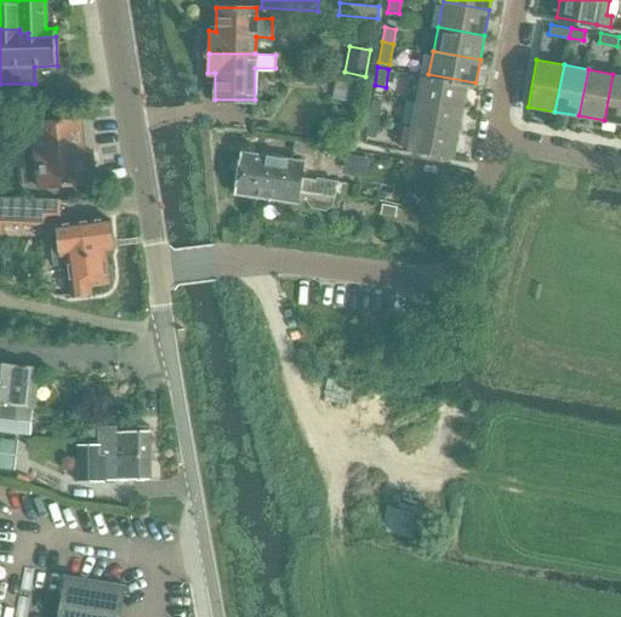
[(337,74),(332,95),(355,100),(359,79),(337,74)]
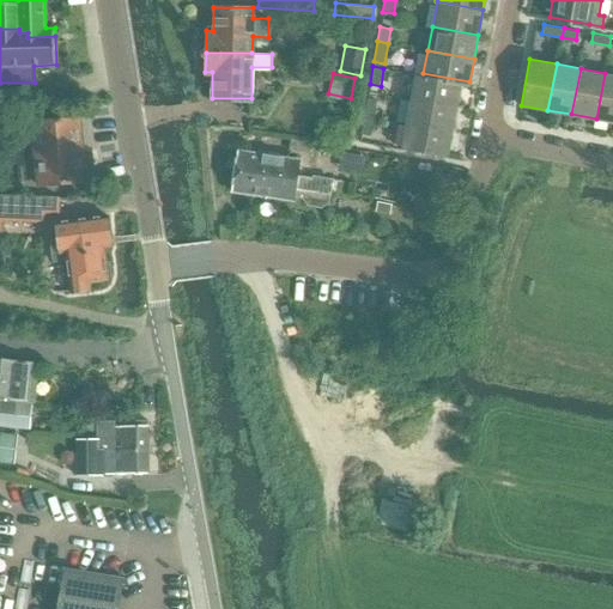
[(416,73),(411,97),(455,107),(460,84),(469,86),(469,81),(423,73),(423,74),(416,73)]
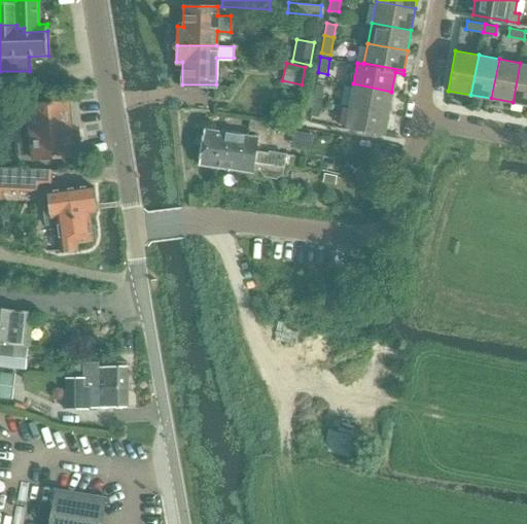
[(526,63),(520,63),(513,102),(526,104),(526,63)]
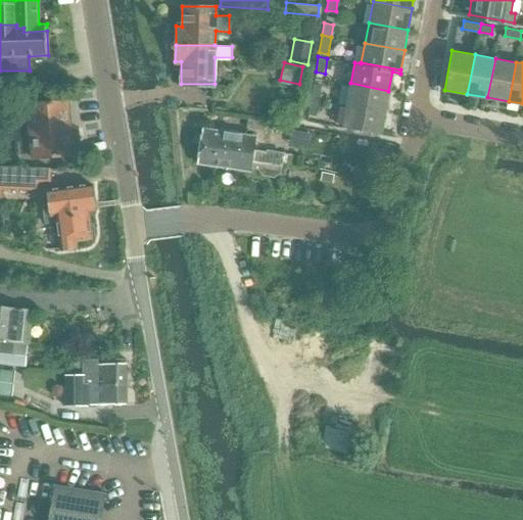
[(314,84),(312,96),(320,97),(322,85),(314,84)]
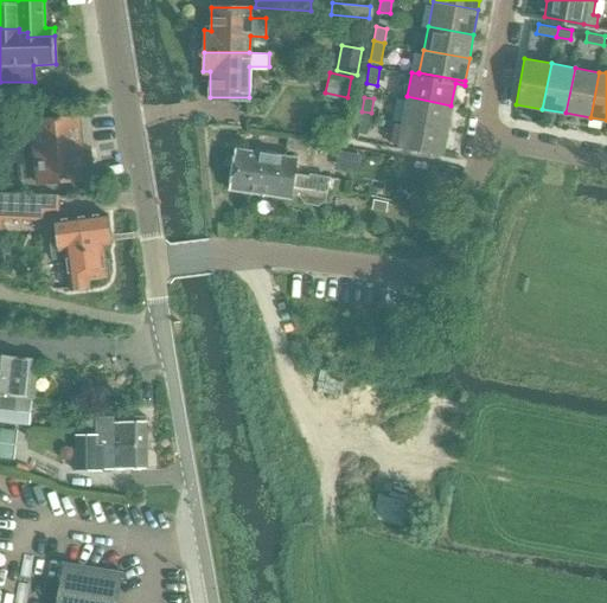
[(446,129),(451,106),(407,97),(402,120),(446,129)]
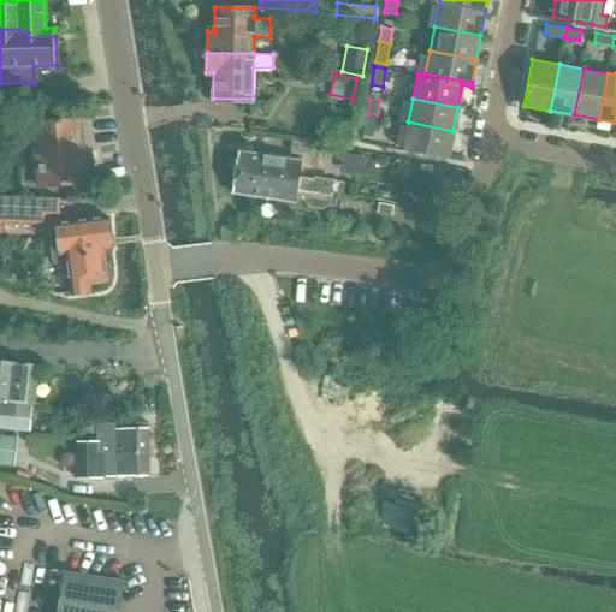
[(367,113),(362,136),(373,138),(377,114),(367,113)]
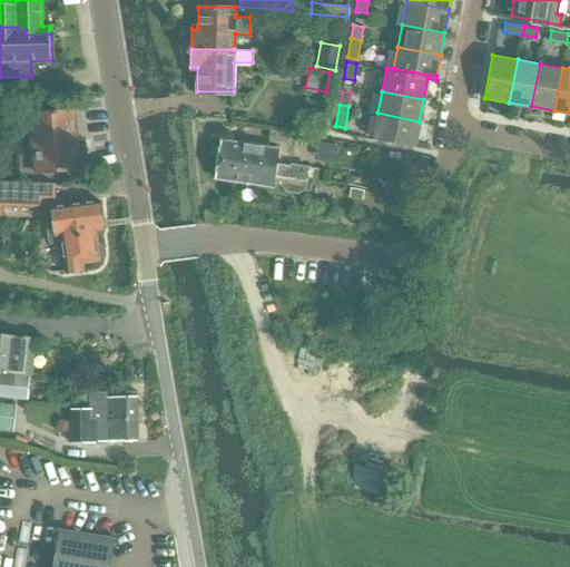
[(76,136),(74,106),(30,110),(36,170),(80,167),(78,149),(85,148),(84,135),(76,136)]
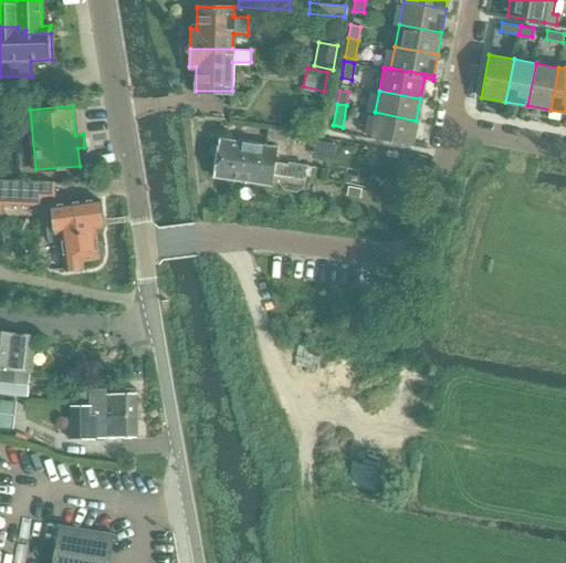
[(411,145),(416,121),(375,112),(370,137),(411,145)]
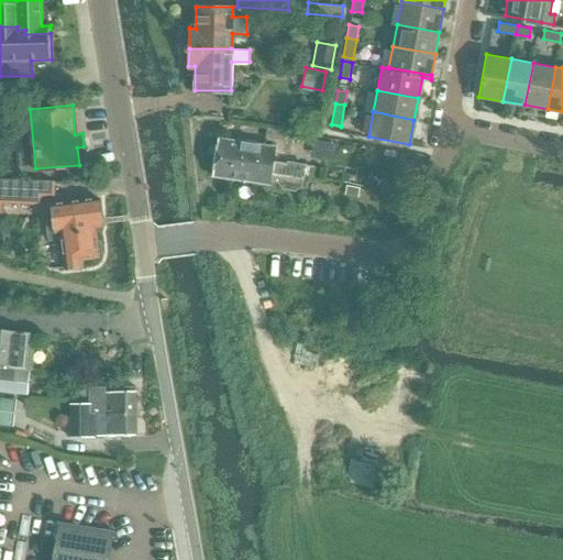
[(23,118),(12,119),(18,165),(28,164),(23,118)]
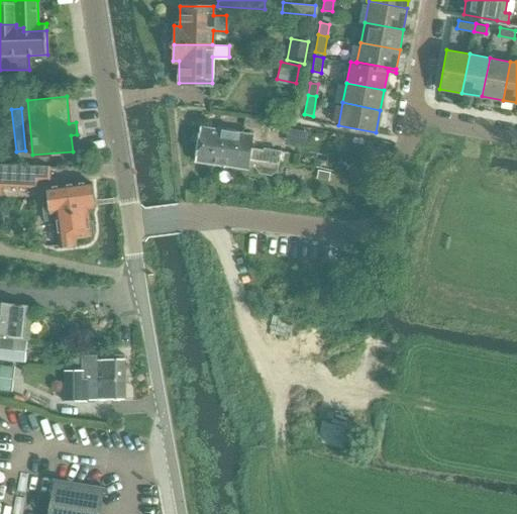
[(245,115),(243,124),(264,127),(266,119),(245,115)]
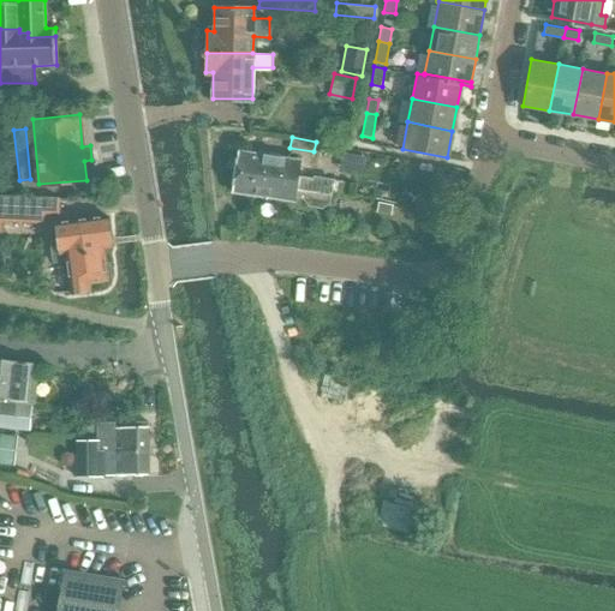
[(238,149),(232,190),(293,201),(294,197),(303,198),(309,205),(322,207),(330,202),(332,190),(333,185),(330,185),(329,193),(280,186),(281,181),(272,179),(273,174),(262,173),(263,161),(258,160),(260,151),(238,149)]
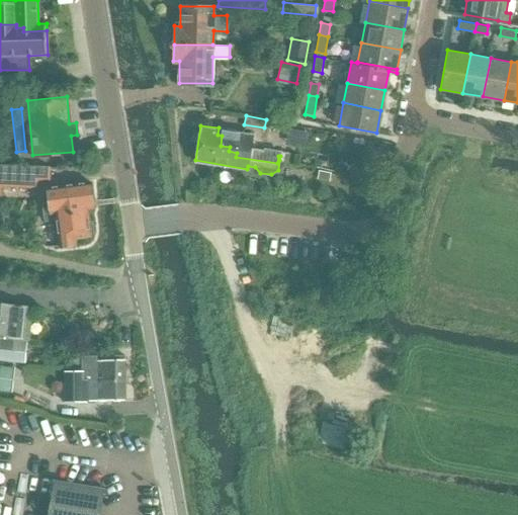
[(219,127),(218,135),(222,136),(221,146),(230,147),(229,151),(237,153),(236,157),(277,163),(278,156),(280,156),(281,150),(251,145),(253,134),(219,127)]
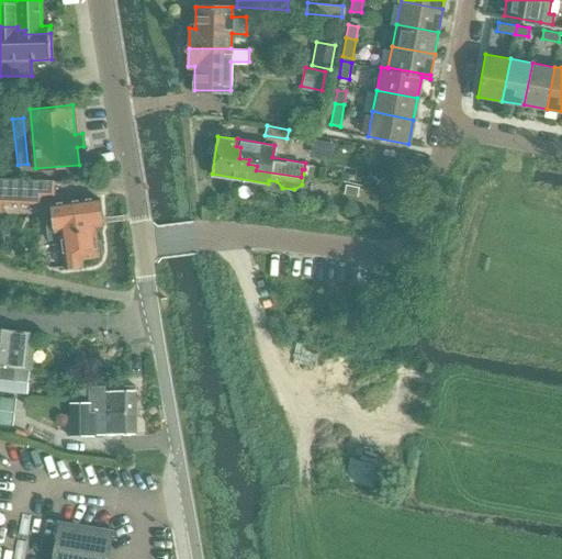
[(317,164),(305,163),(304,169),(303,174),(316,176),(317,164)]
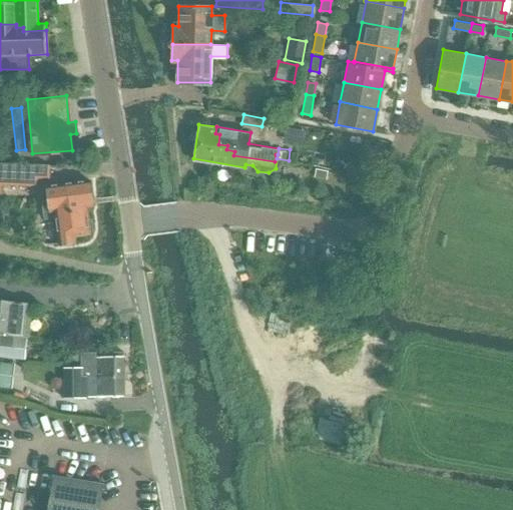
[(1,162),(0,181),(2,181),(35,182),(35,174),(35,163),(1,162)]
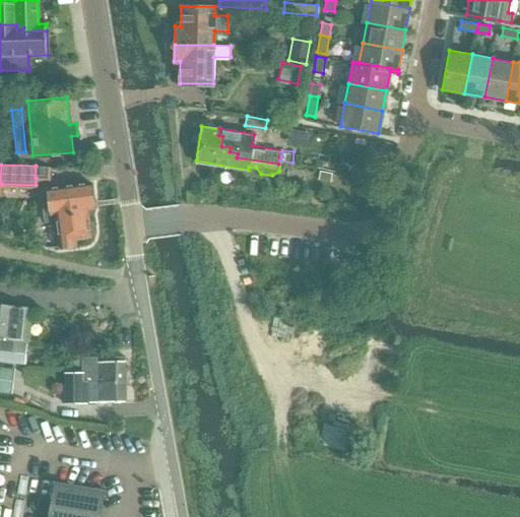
[(320,170),(319,178),(331,180),(333,172),(320,170)]
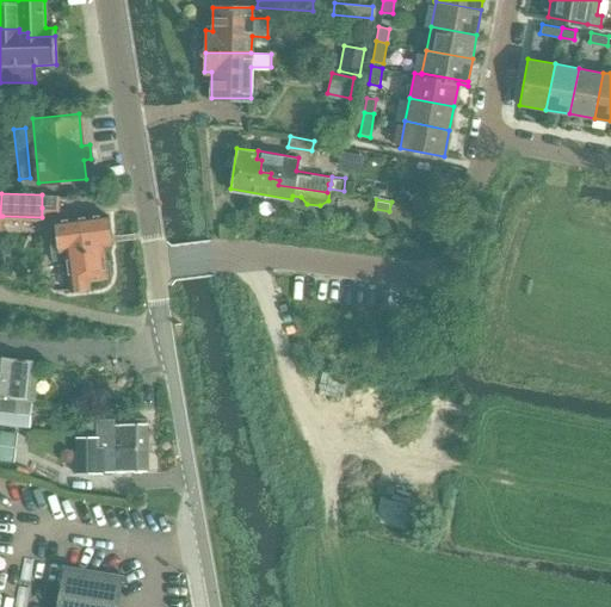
[(59,237),(50,239),(53,259),(66,258),(71,289),(90,286),(90,279),(106,277),(106,273),(110,271),(109,260),(105,259),(103,246),(110,245),(110,241),(107,241),(106,235),(109,235),(107,231),(106,212),(56,218),(59,237)]
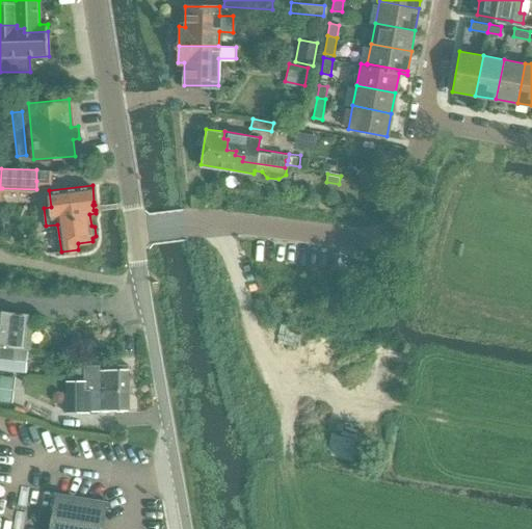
[(0,343),(27,347),(31,315),(0,311),(0,343)]
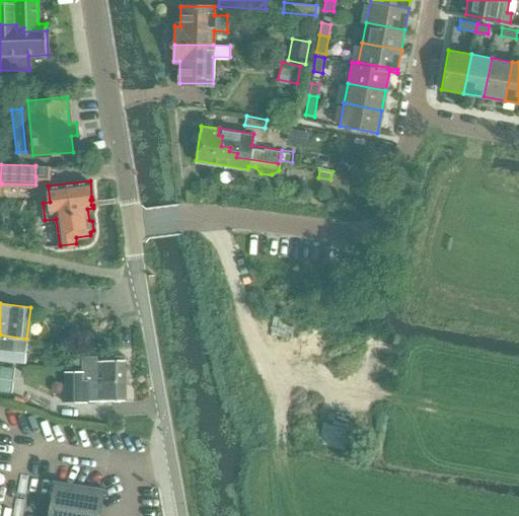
[(27,343),(0,340),(0,360),(25,363),(27,343)]
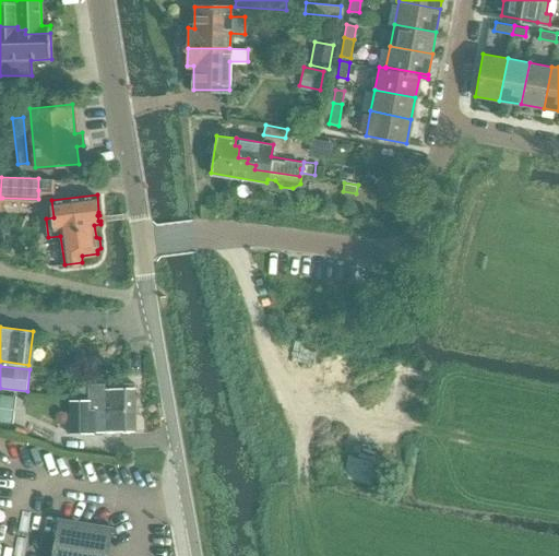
[(105,383),(87,383),(87,397),(88,397),(88,405),(103,405),(103,406),(134,407),(134,383),(118,382),(118,388),(105,388),(105,383)]
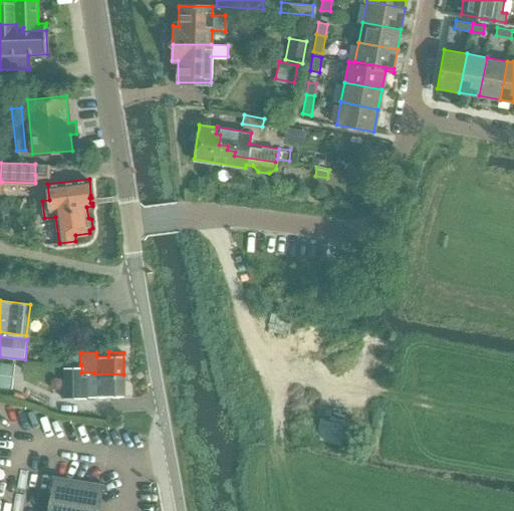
[(0,362),(0,387),(12,389),(15,364),(0,362)]
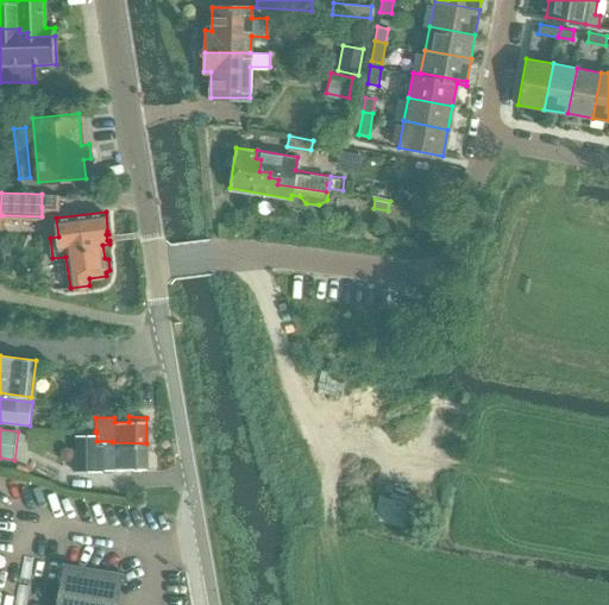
[(95,432),(76,432),(76,467),(101,468),(101,466),(146,466),(146,443),(112,442),(112,441),(96,441),(96,432),(95,432)]
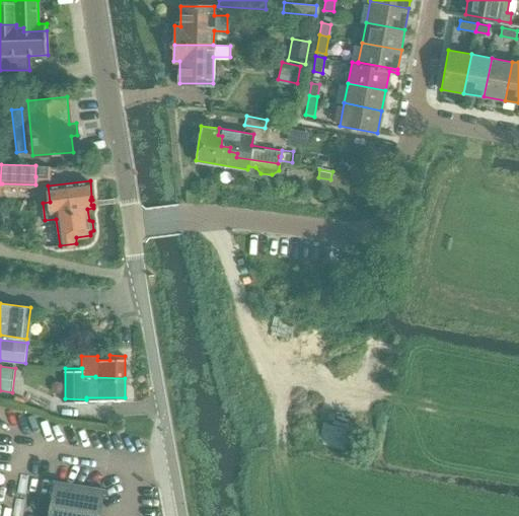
[(98,515),(103,489),(54,480),(50,503),(42,502),(39,515),(98,515)]
